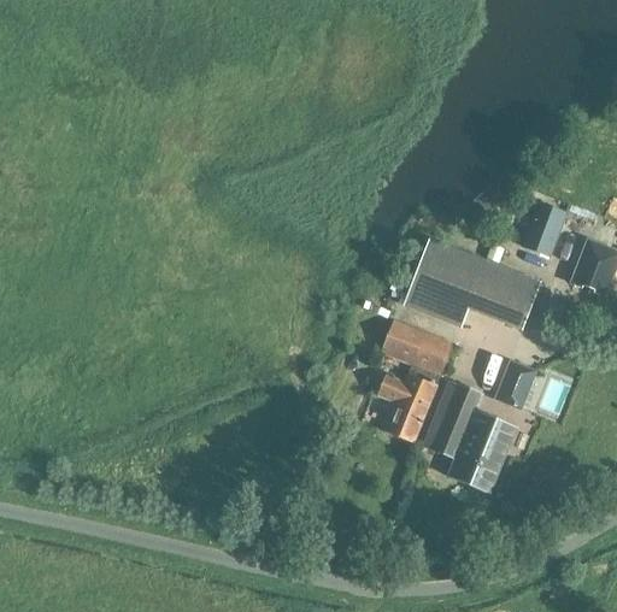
[(589,186),(592,200),(607,198),(605,182),(589,186)]
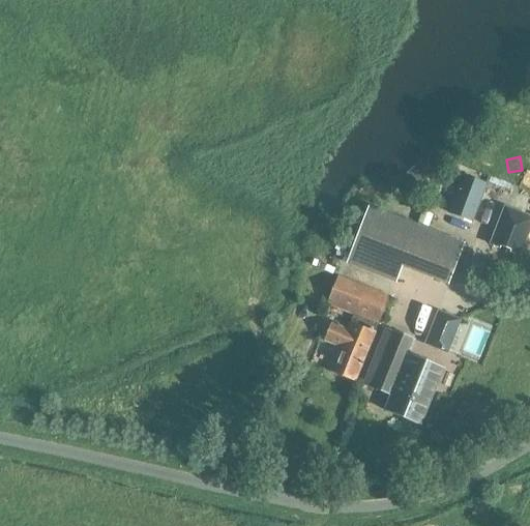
[(463,174),(450,208),(471,215),(483,182),(463,174)]
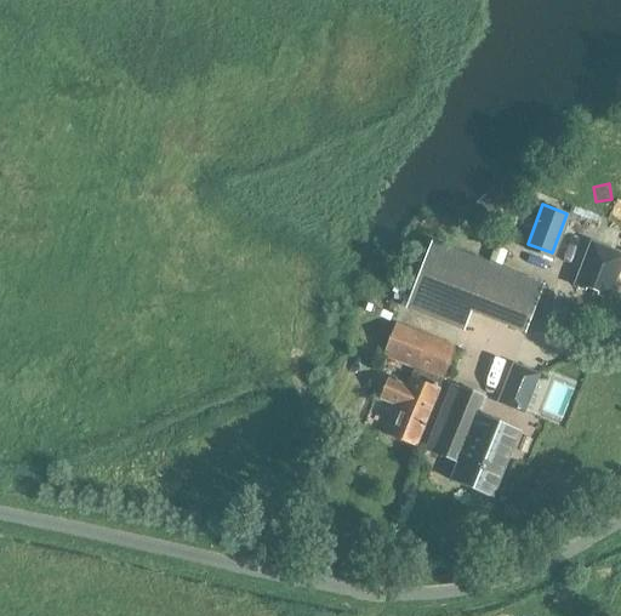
[(419,271),(405,306),(465,329),(471,311),(525,331),(545,280),(432,237),(426,252),(416,249),(409,267),(419,271)]
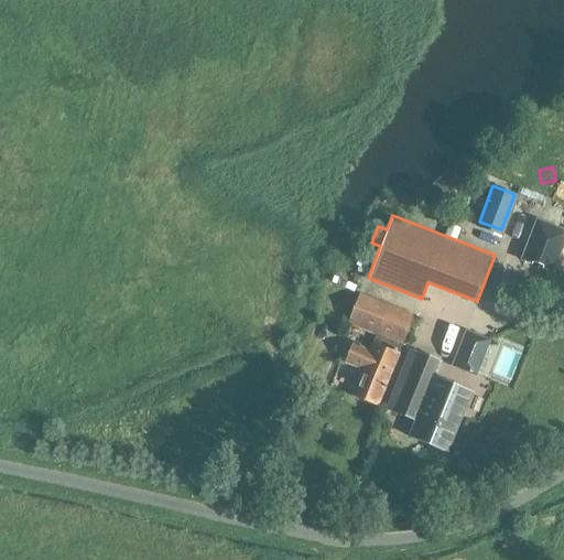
[(563,229),(535,218),(520,258),(552,271),(563,240),(563,229)]
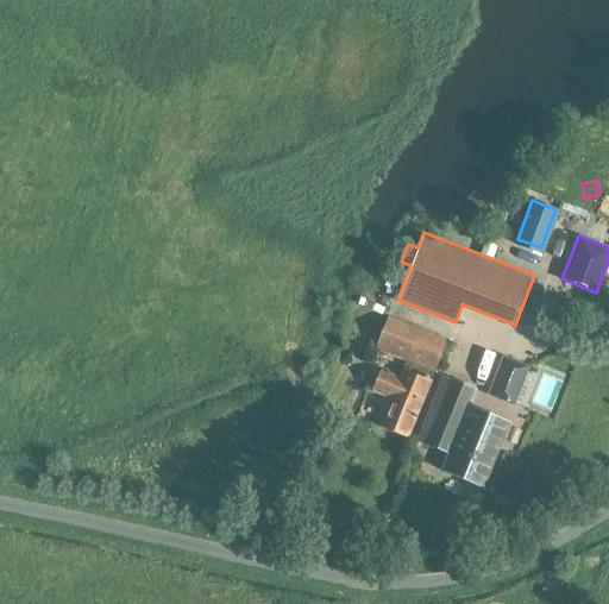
[(485,239),(481,253),(493,258),(497,244),(485,239)]
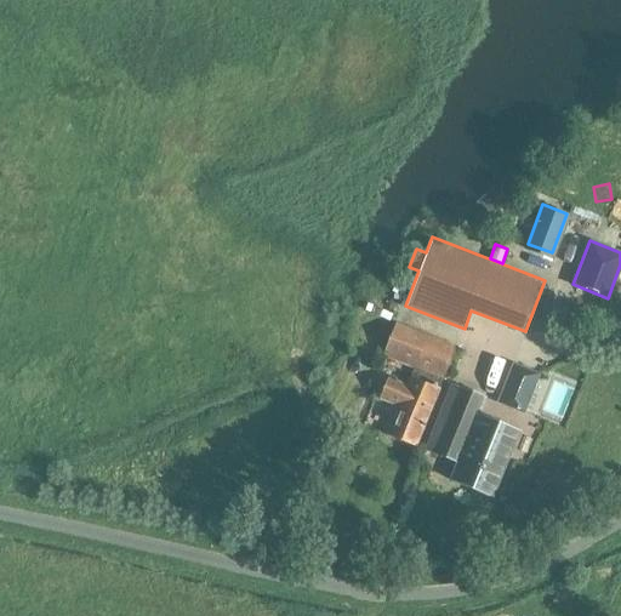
[(443,374),(454,343),(392,320),(381,351),(443,374)]
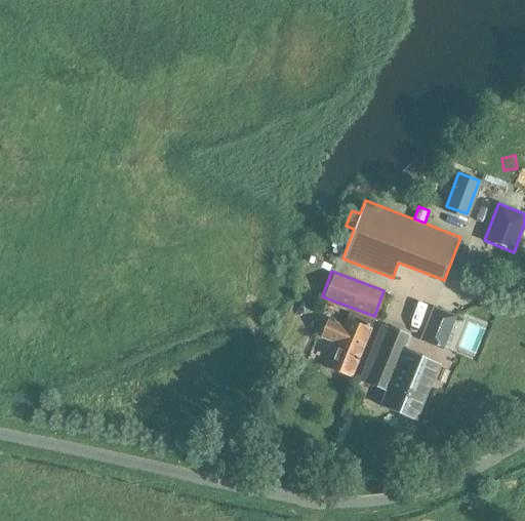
[(425,328),(448,336),(457,314),(444,309),(433,305),(425,328)]
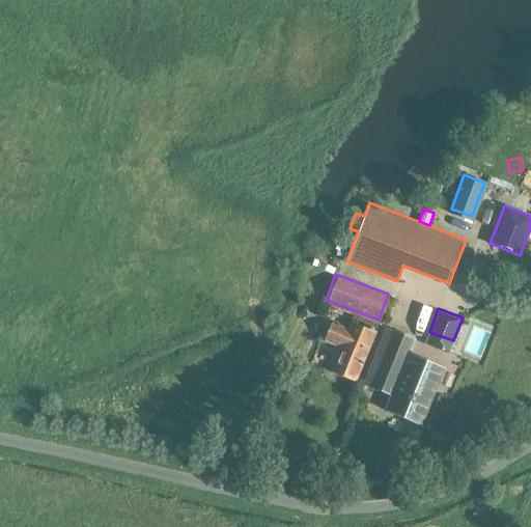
[(347,327),(332,321),(324,339),(340,345),(331,369),(357,381),(378,331),(351,321),(347,327)]
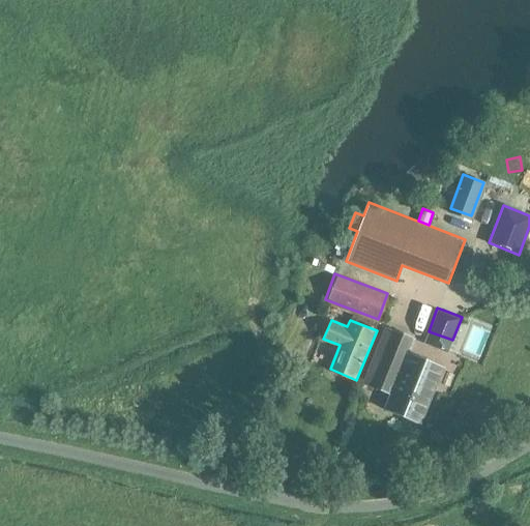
[(391,391),(384,409),(420,424),(444,367),(408,351),(414,335),(385,324),(362,380),(391,391)]
